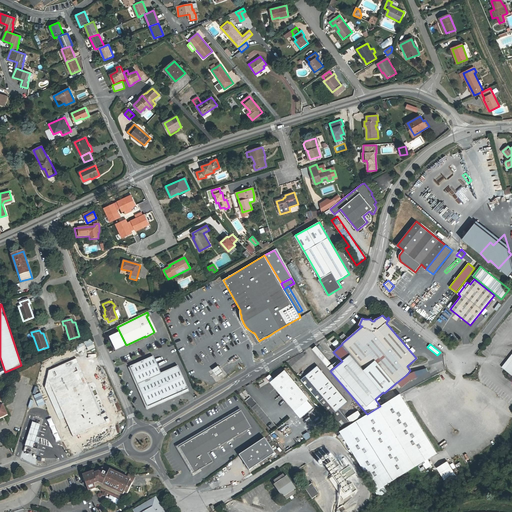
[(311,348),(326,366),(330,362),(315,345),(311,348)]
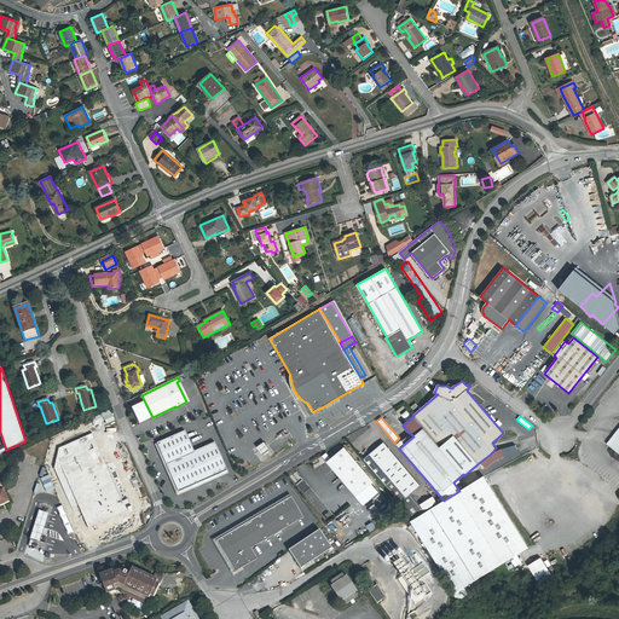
[(618,427),(607,444),(618,453),(618,427)]
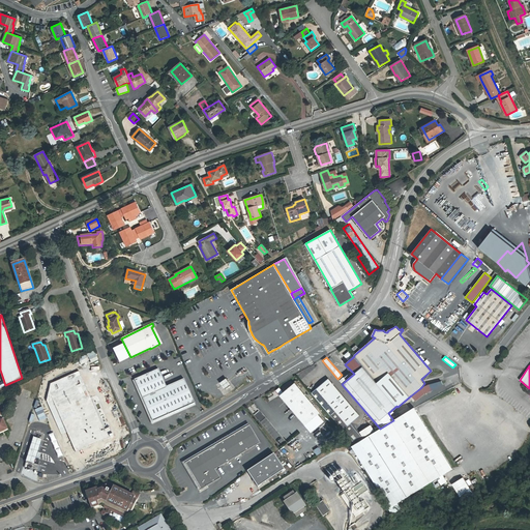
[(158,369),(135,379),(153,421),(195,403),(184,379),(167,386),(158,369)]
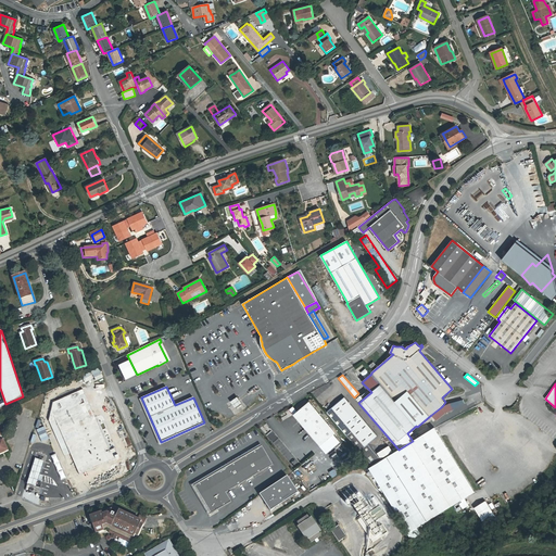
[(98,446),(74,394),(50,404),(48,415),(67,459),(98,446)]
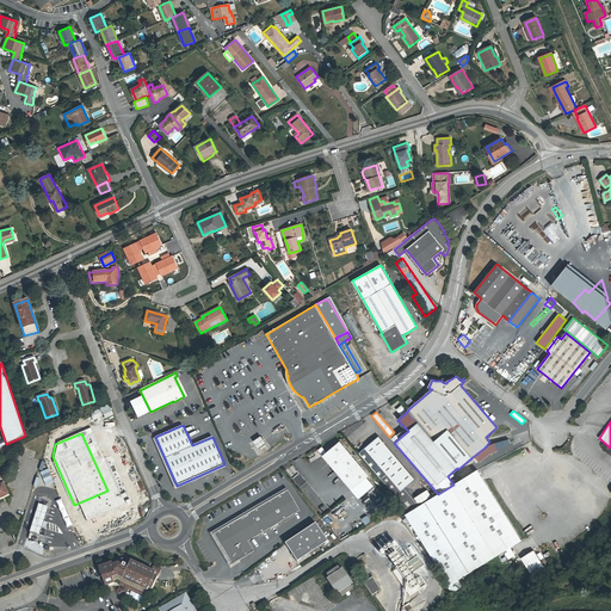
[(266,443),(261,436),(253,442),(259,449),(266,443)]
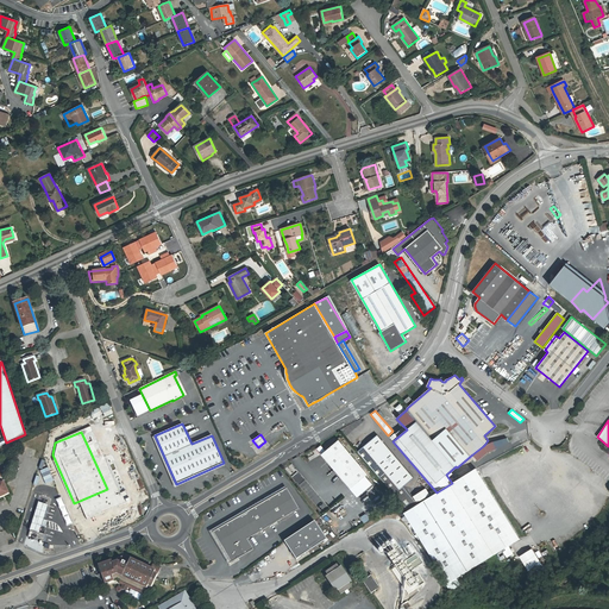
[(401,502),(408,510),(419,504),(403,487),(413,477),(377,435),(364,447),(385,472),(380,477),(401,502)]
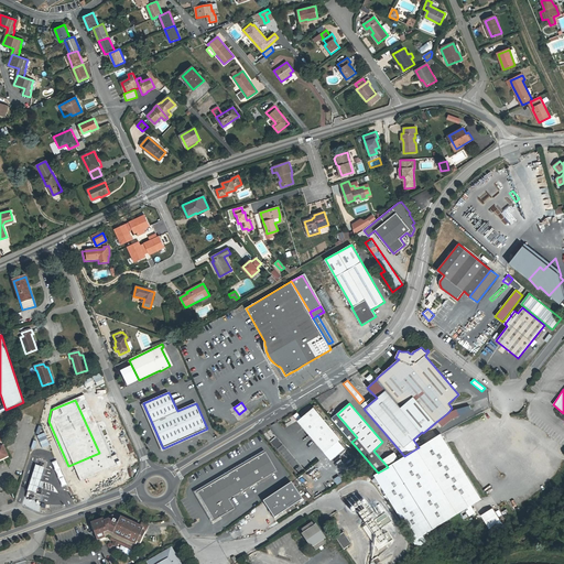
[(340,440),(314,408),(297,421),(325,453),(340,440)]
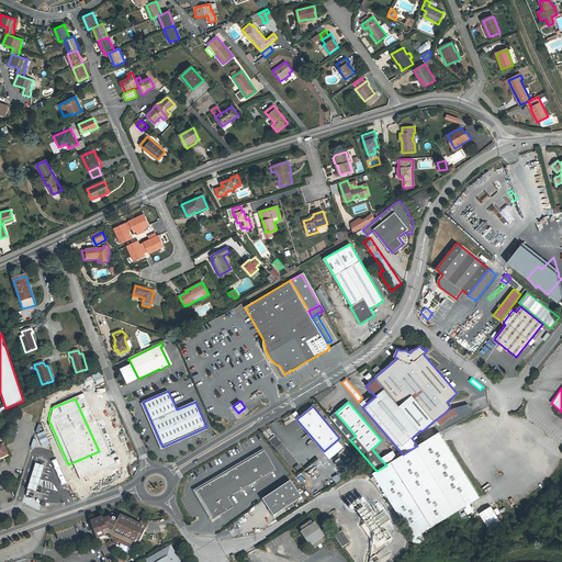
[(446,412),(436,419),(441,426),(450,418),(458,414),(454,407),(446,412)]
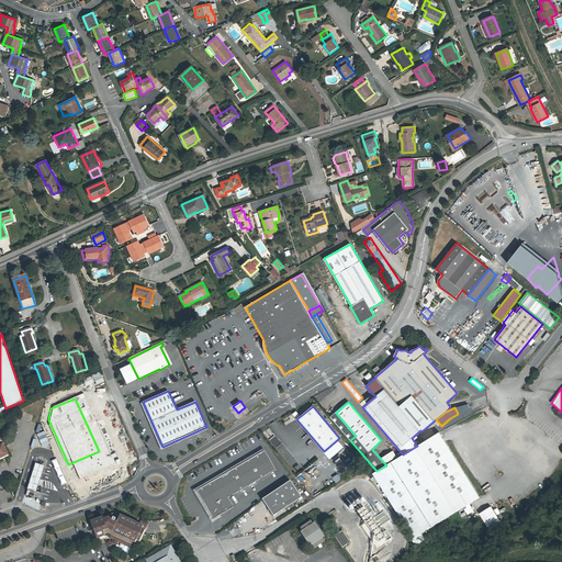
[(336,413),(330,416),(350,440),(356,436),(336,413)]
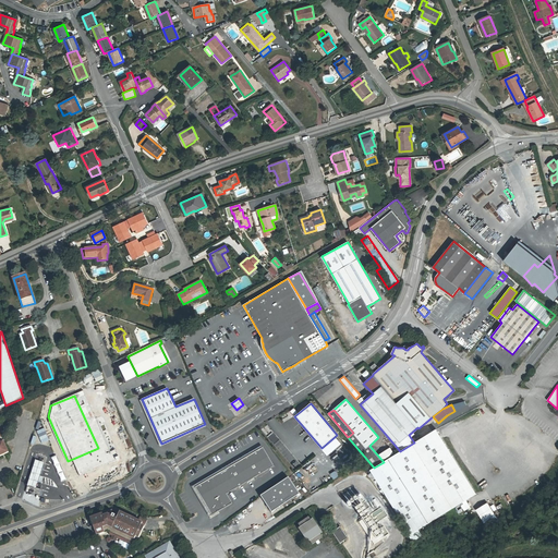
[(384,488),(412,534),(419,530),(476,494),(436,429),(434,431),(414,443),(400,451),(384,462),(374,468),(367,472),(379,490),(384,488)]
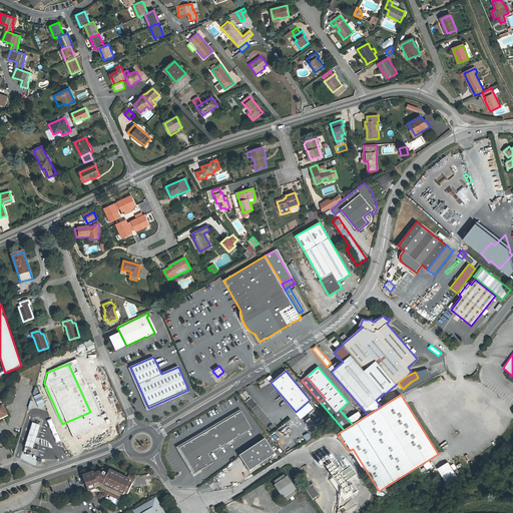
[(37,406),(44,404),(41,398),(35,400),(36,403),(37,406)]
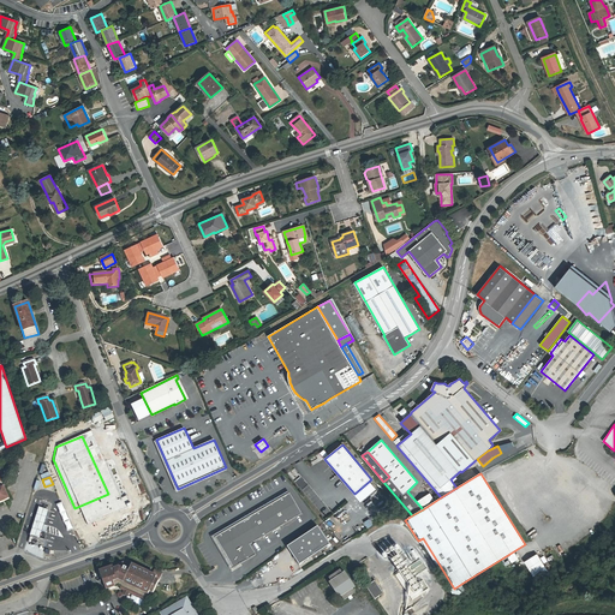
[(302,489),(306,484),(300,477),(294,482),(302,489)]
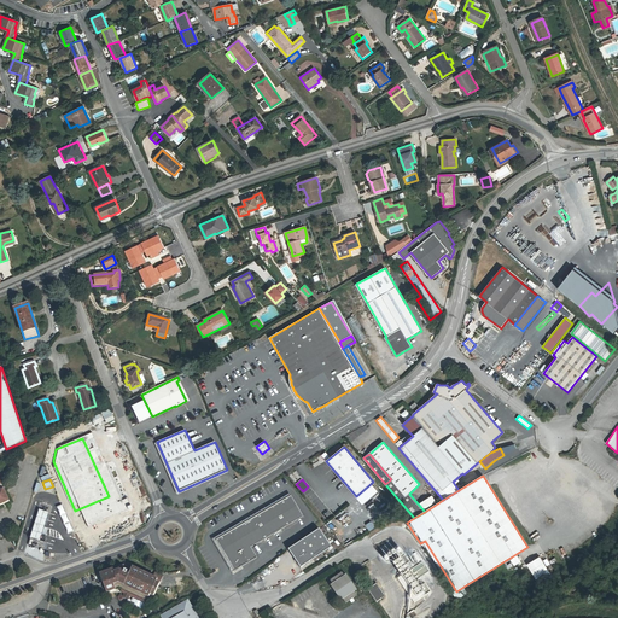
[(291,495),(216,540),(234,571),(257,558),(251,547),(303,516),(291,495)]
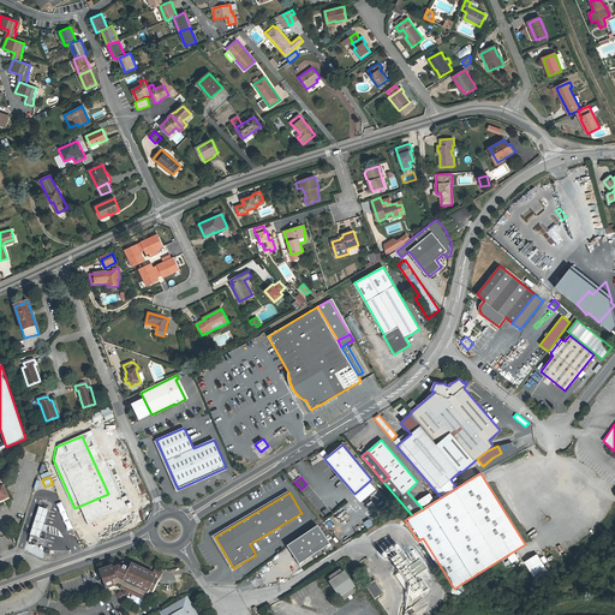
[(63,502),(57,505),(67,531),(73,529),(63,502)]
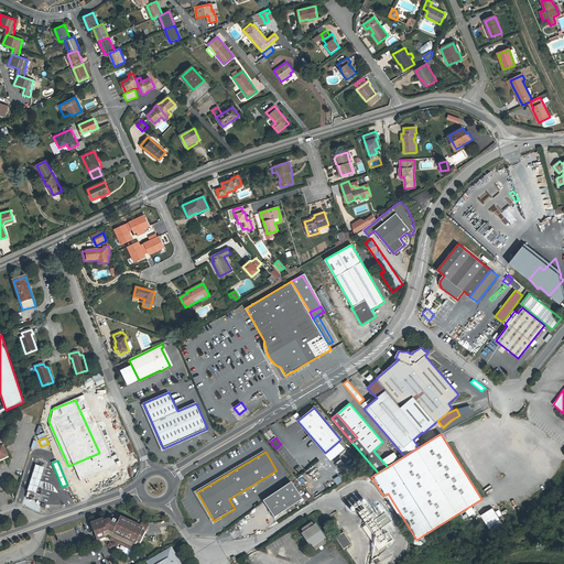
[(35,465),(28,491),(36,494),(45,468),(35,465)]
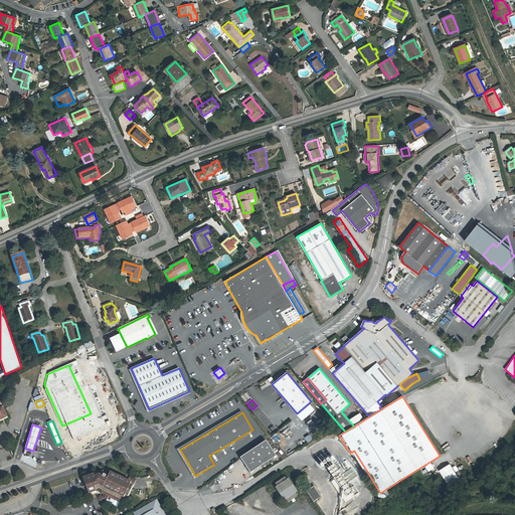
[(304,437),(308,443),(312,439),(309,434),(304,437)]
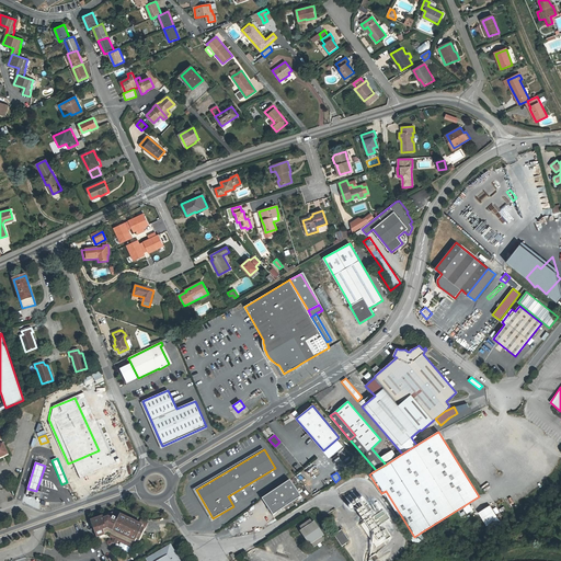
[(262,499),(273,515),(301,496),(290,480),(262,499)]
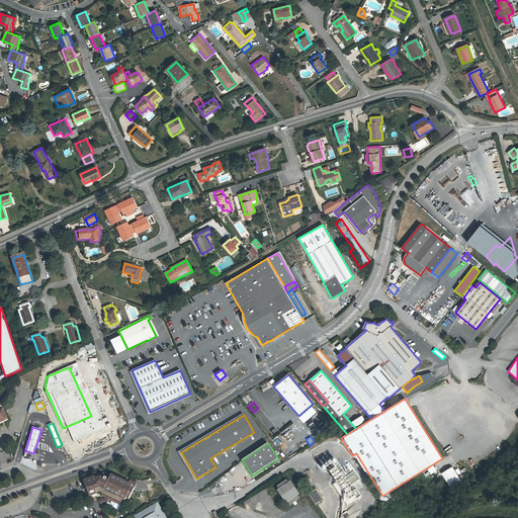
[(451,493),(467,483),(457,466),(441,477),(451,493)]
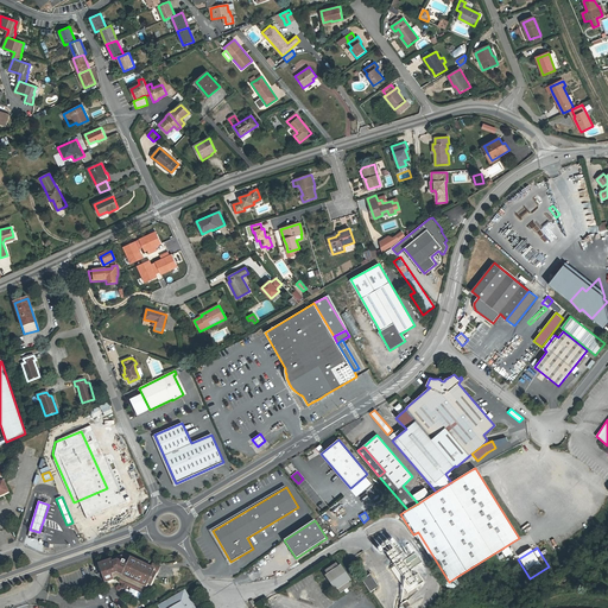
[(387,553),(392,561),(399,556),(394,549),(387,553)]
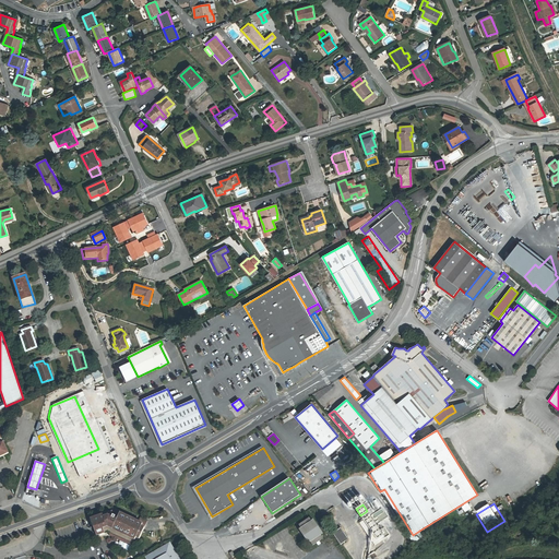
[(377,523),(388,515),(381,508),(371,515),(377,523)]
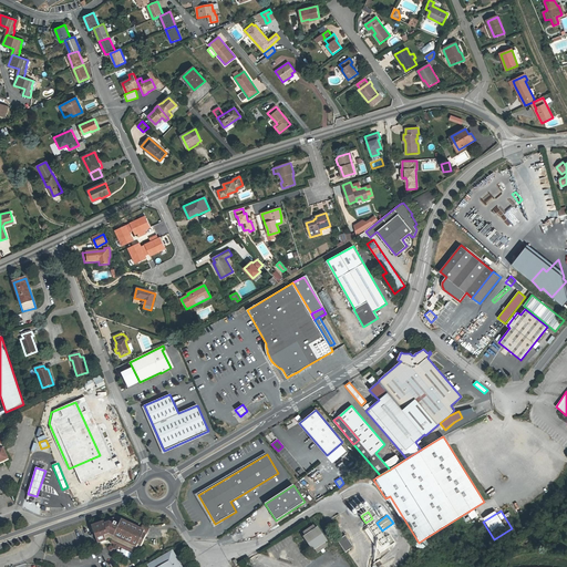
[(116,518),(116,519),(113,525),(110,523),(105,525),(104,522),(92,526),(98,544),(111,538),(114,539),(113,540),(115,542),(121,544),(135,550),(138,544),(142,545),(150,529),(142,525),(141,529),(116,518)]
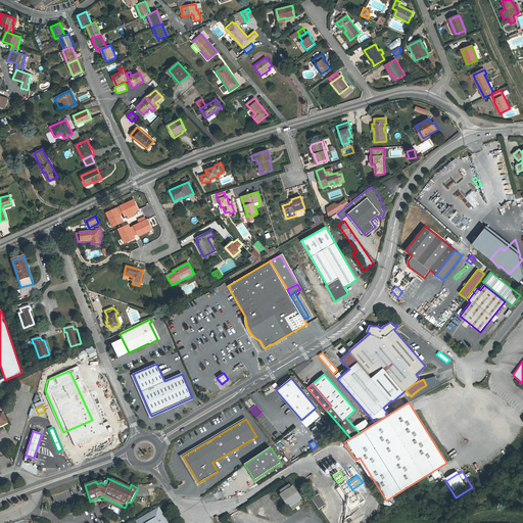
[(352,492),(343,478),(337,482),(340,486),(337,489),(350,510),(361,504),(353,493),(355,492),(353,491),(352,492)]
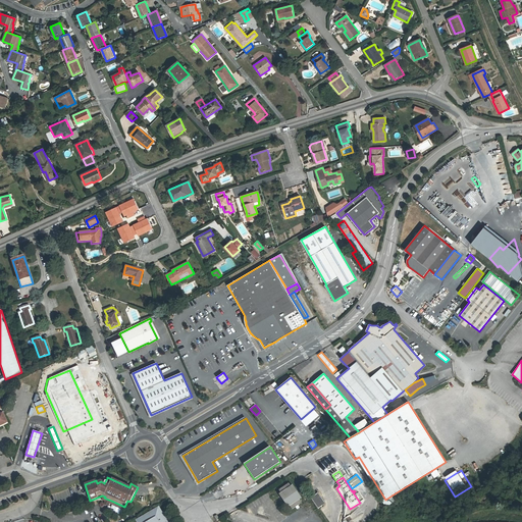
[(289,508),(302,499),(293,485),(279,493),(289,508)]
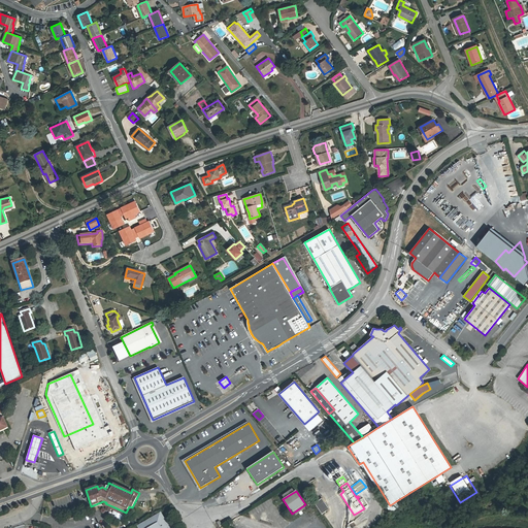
[(322,498),(315,503),(322,515),(329,509),(322,498)]
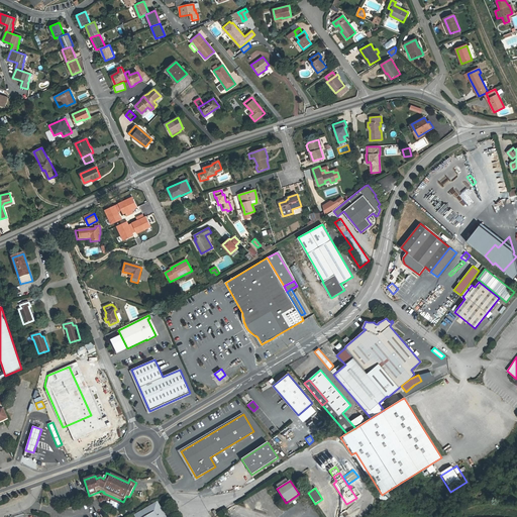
[(390,494),(388,491),(382,495),(380,496),(382,499),(384,501),(392,496),(390,494)]
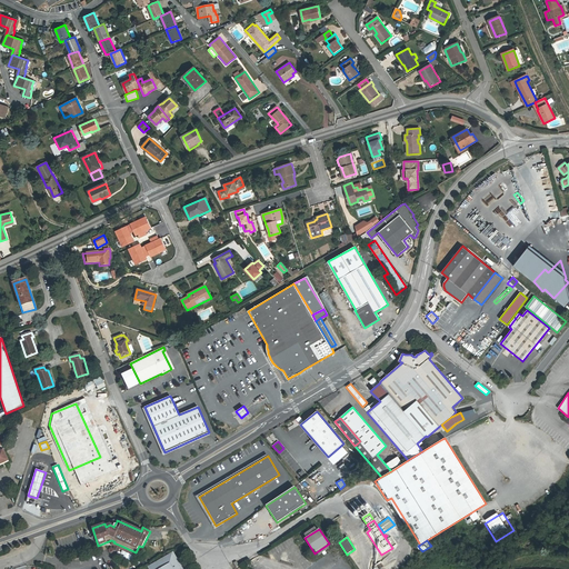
[(331,553),(341,548),(339,545),(329,549),(331,553)]
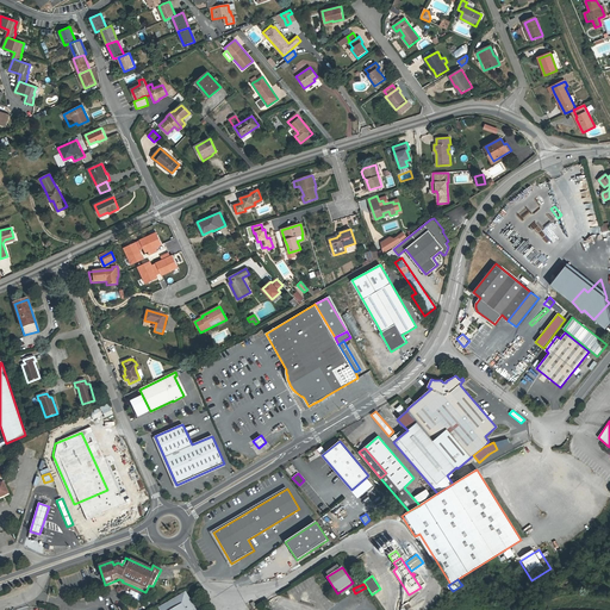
[(182,604),(185,609),(198,609),(199,609),(197,607),(194,608),(190,599),(182,604)]
